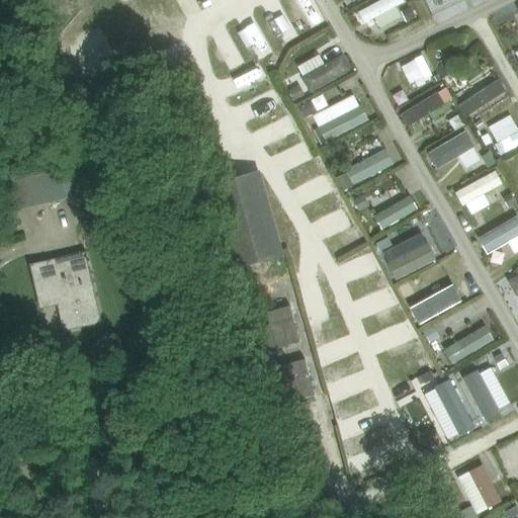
[(309,0),(297,0),(295,2),(310,21),(320,14),(309,0)]
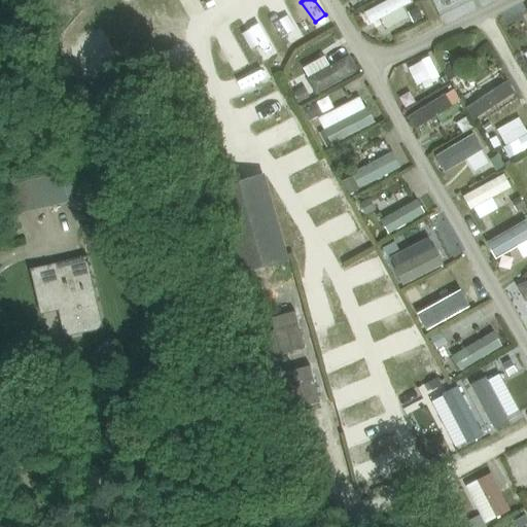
[(407,14),(402,4),(411,0),(381,0),(363,9),(374,31),(407,14)]
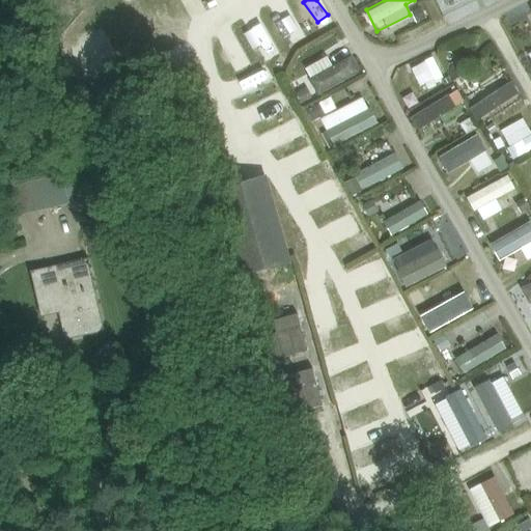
[(422,7),(412,12),(417,23),(427,18),(422,7)]
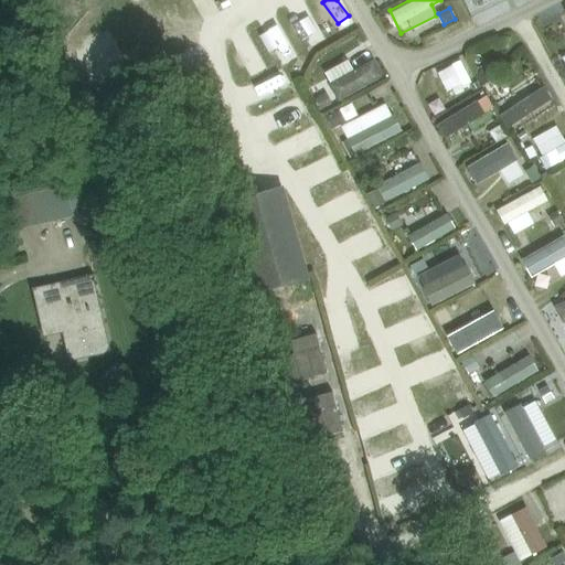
[(112,22),(76,36),(92,73),(126,59),(112,22)]
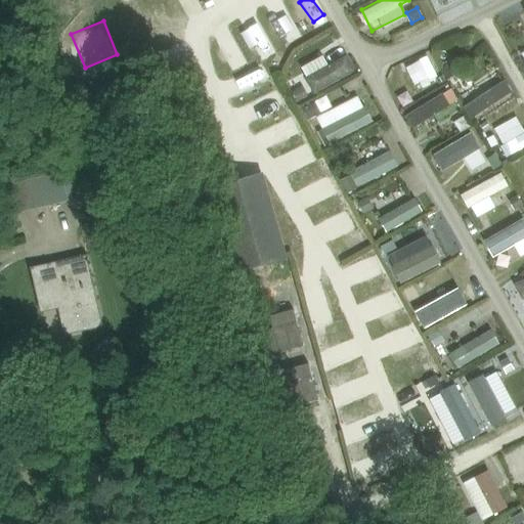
[(236,70),(249,61),(236,42),(224,51),(236,70)]
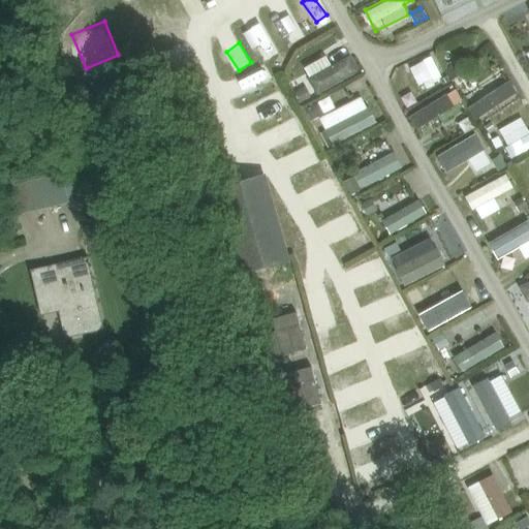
[(327,55),(303,66),(314,91),(359,70),(350,54),(330,63),(327,55)]
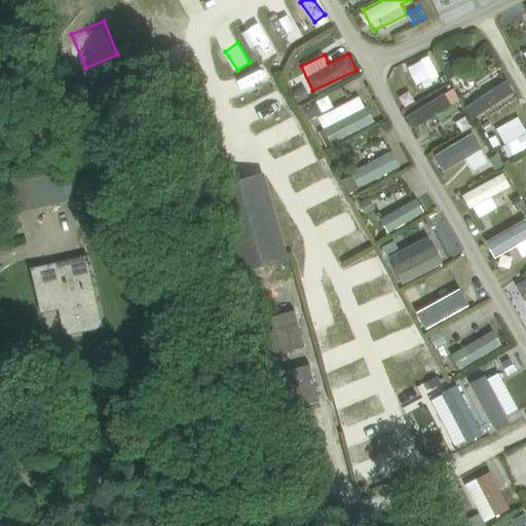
[(410,83),(431,75),(424,55),(403,63),(410,83)]
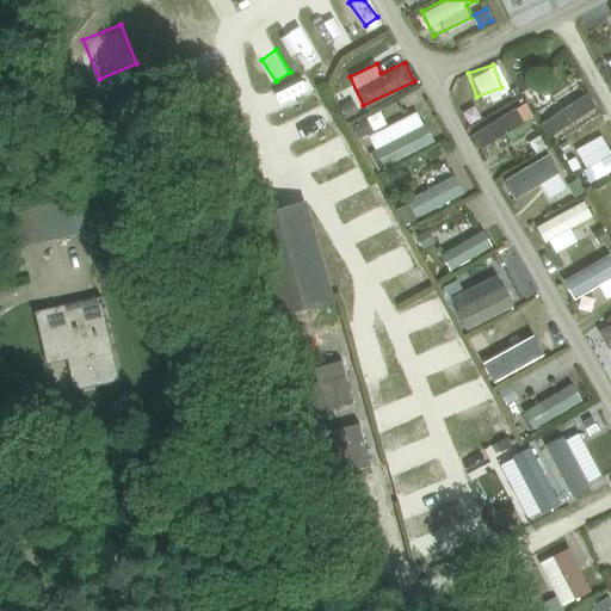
[(526,72),(517,79),(524,91),(535,84),(526,72)]
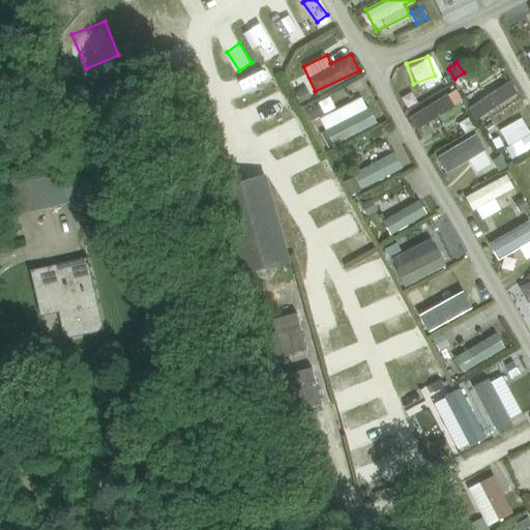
[(468,107),(475,119),(519,94),(504,70),(475,87),(481,98),(468,107)]
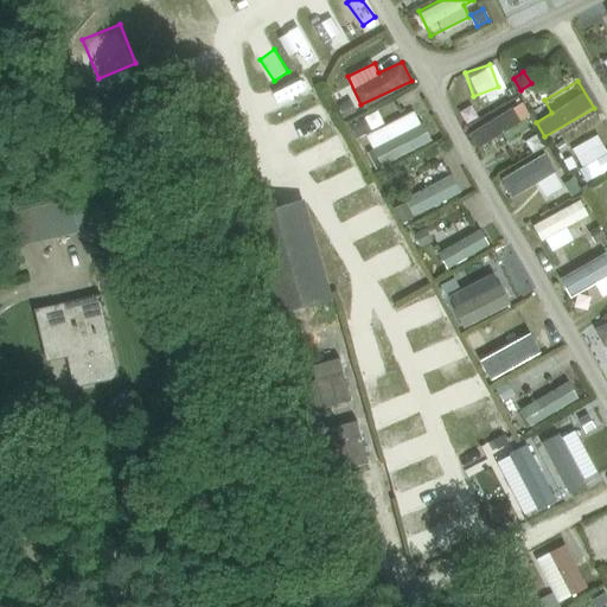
[(298,83),(275,90),(283,116),(306,108),(298,83)]
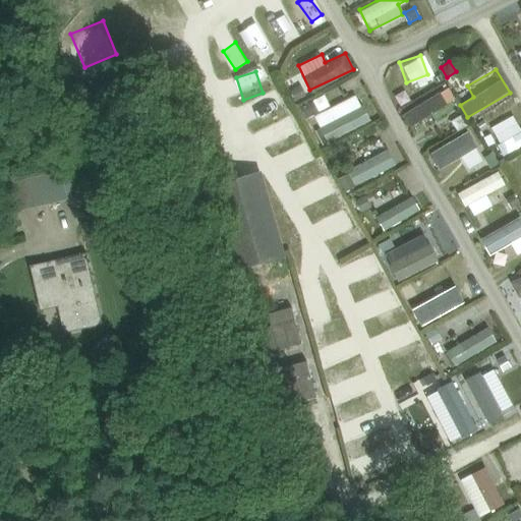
[(303,85),(292,92),(297,102),(308,96),(303,85)]
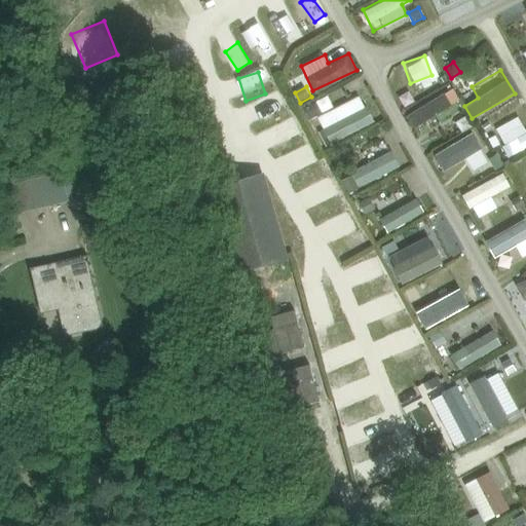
[(454,89),(446,95),(452,105),(460,100),(454,89)]
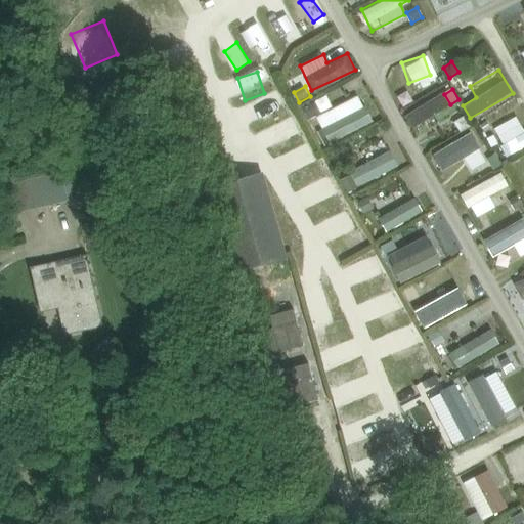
[(304,108),(310,121),(322,114),(317,102),(304,108)]
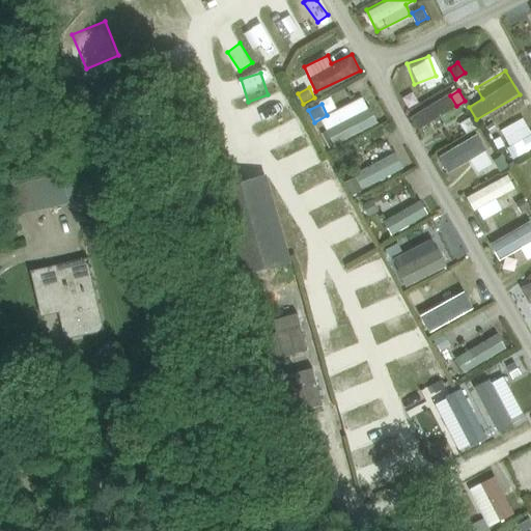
[(478,133),(438,152),(447,172),(472,160),(477,170),(493,163),(478,133)]
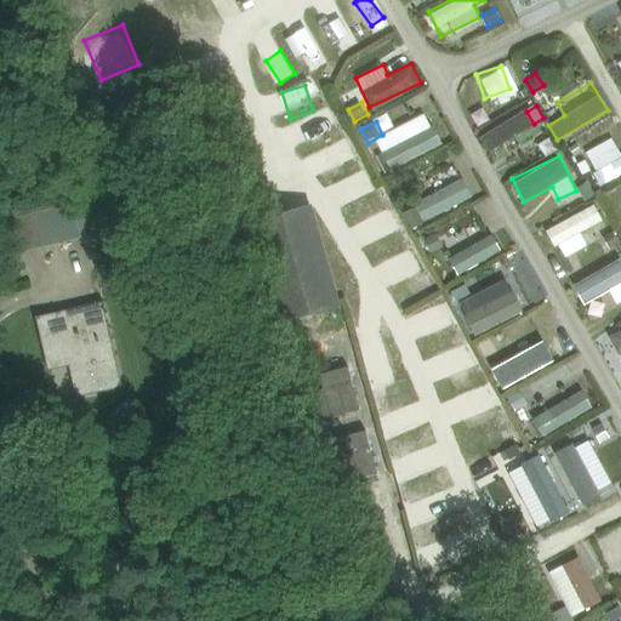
[(587,182),(577,188),(585,200),(594,194),(587,182)]
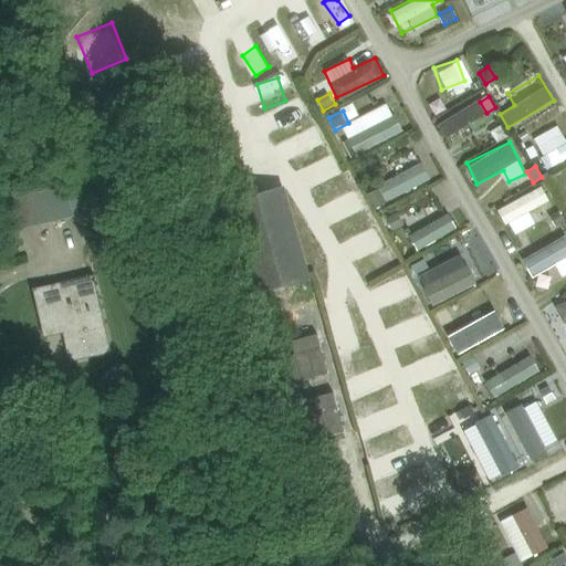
[(536,222),(530,210),(549,199),(541,184),(499,208),(514,234),(536,222)]
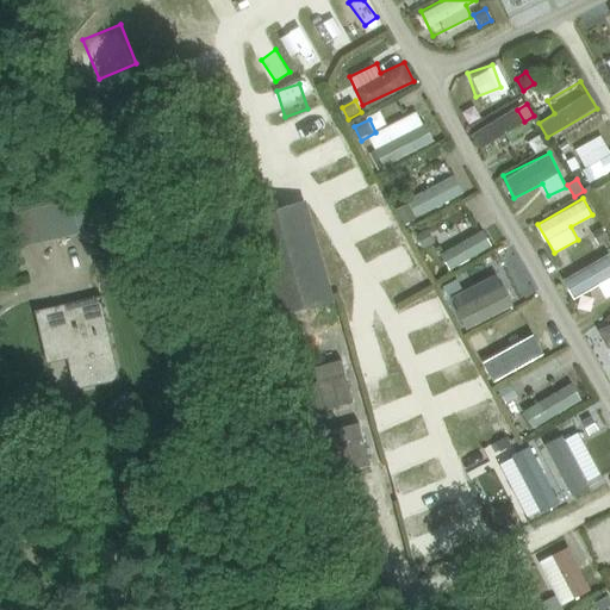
[(73,205),(79,230),(91,226),(85,201),(73,205)]
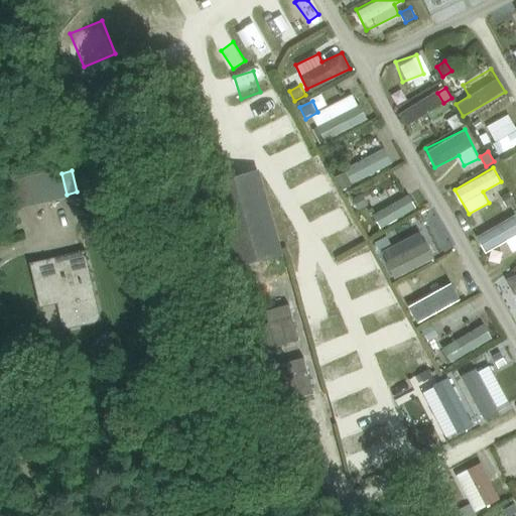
[(260,171),(238,177),(259,259),(283,252),(260,171)]
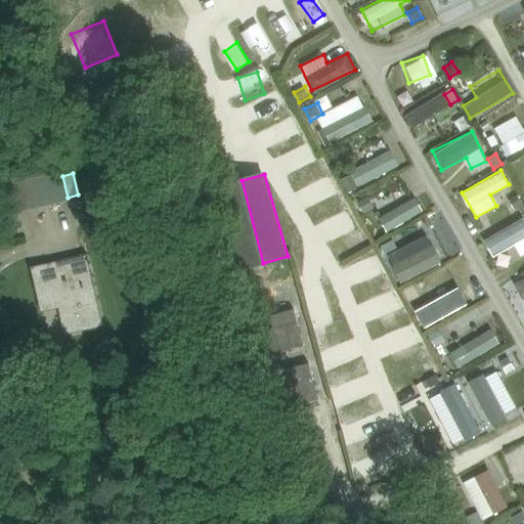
[(352,175),(341,181),(347,193),(358,187),(352,175)]
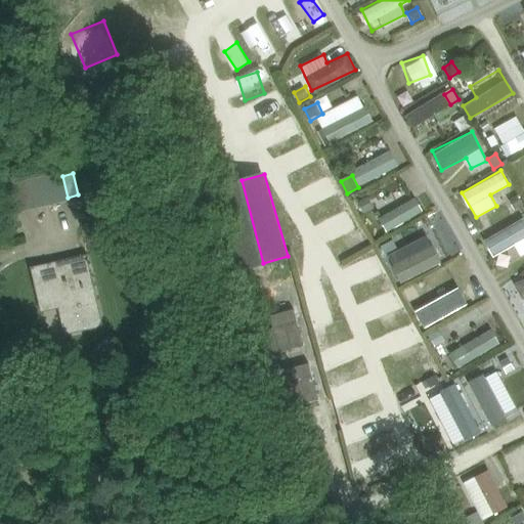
[(18,212),(36,208),(28,180),(10,183),(18,212)]
